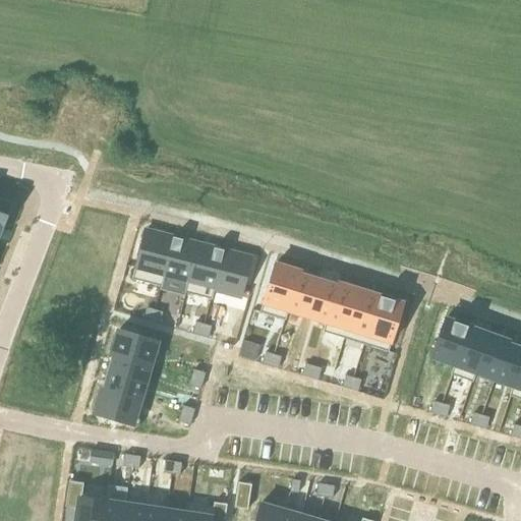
[(0,225),(3,227),(3,228),(4,228),(4,227),(12,205),(0,199),(0,225)]
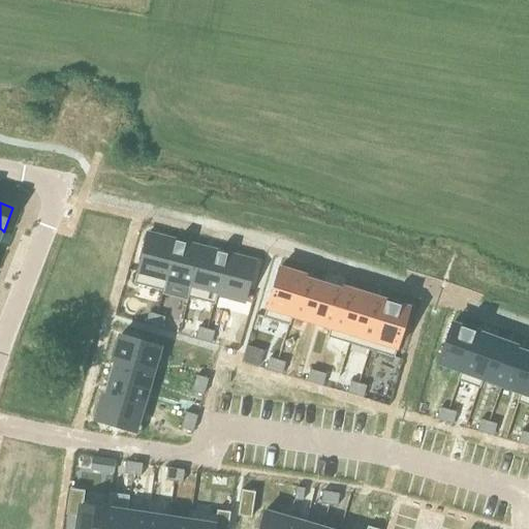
[(141,261),(134,284),(163,291),(164,291),(166,282),(177,242),(148,235),(144,247),(142,247),(138,260),(141,261)]
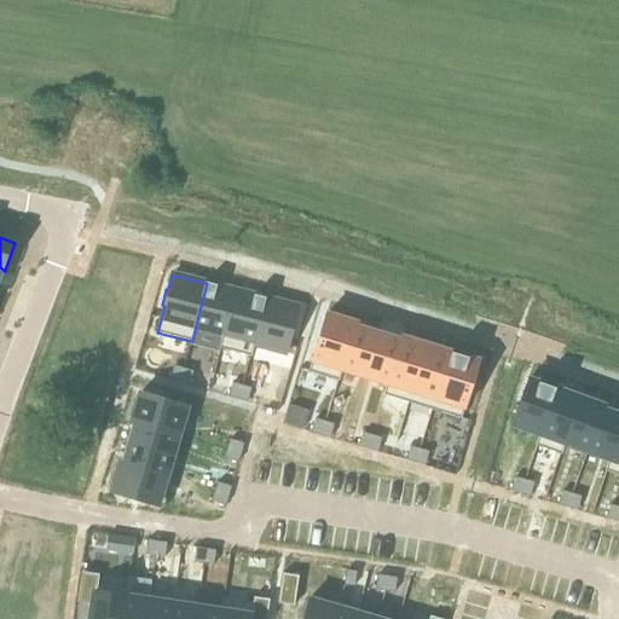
[(207,283),(195,330),(223,337),(224,337),(236,290),(207,283)]
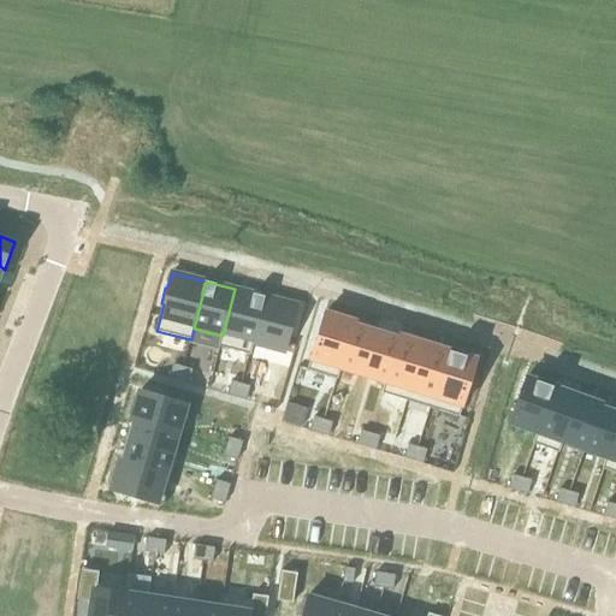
[(221,336),(218,347),(219,347),(249,355),(250,355),(253,344),(252,343),(264,297),(235,289),(223,336),(221,336)]
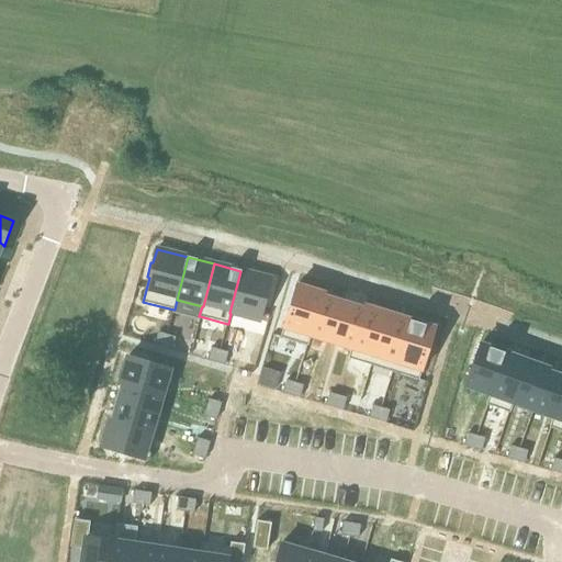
[(240,271),(229,313),(231,314),(260,321),(263,307),(267,308),(270,293),(268,292),(271,279),(240,271)]
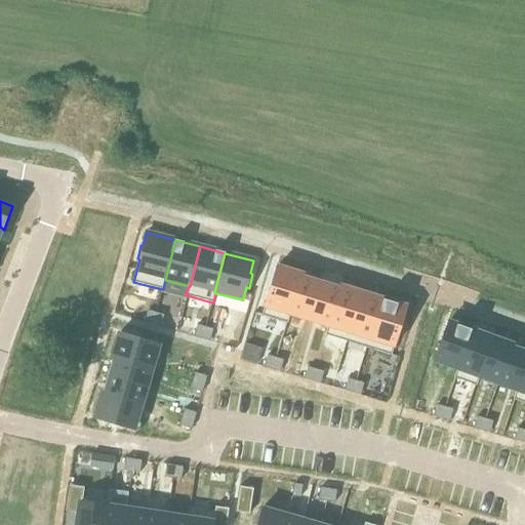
[(277,267),(263,315),(286,323),(288,323),(290,314),(289,314),(290,312),(301,274),(277,267)]
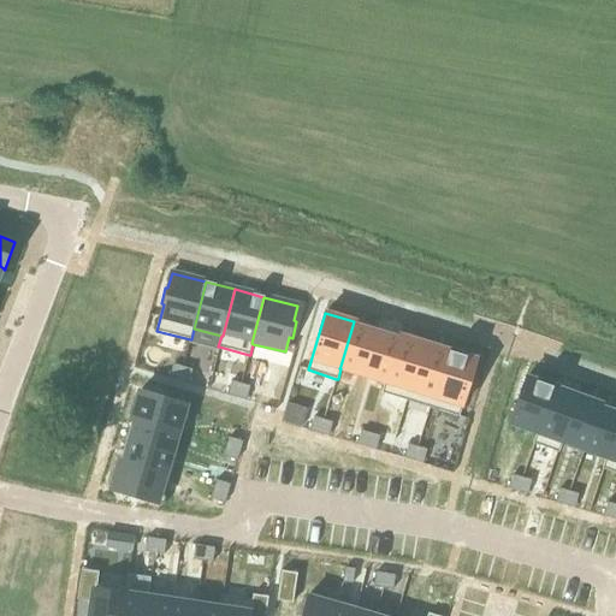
[(341,366),(339,368),(341,368),(363,375),(377,331),(355,324),(355,323),(354,321),(341,366)]
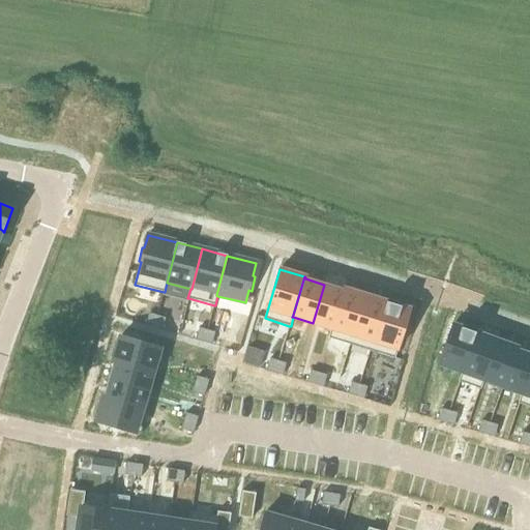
[(324,285),(313,323),(331,328),(332,329),(345,289),(344,289),(344,290),(324,285)]
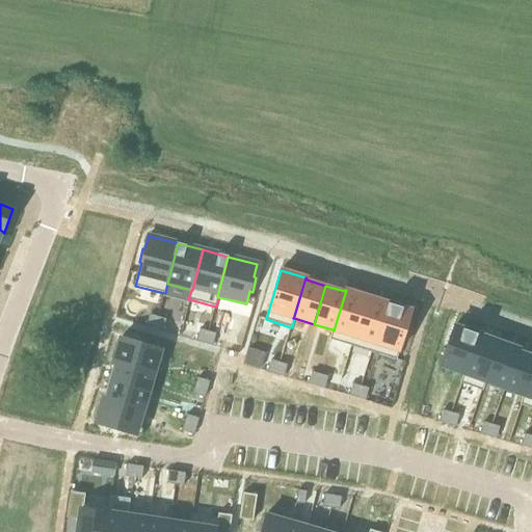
[(333,329),(329,340),(330,340),(351,346),(367,297),(346,290),(334,330),(333,329)]
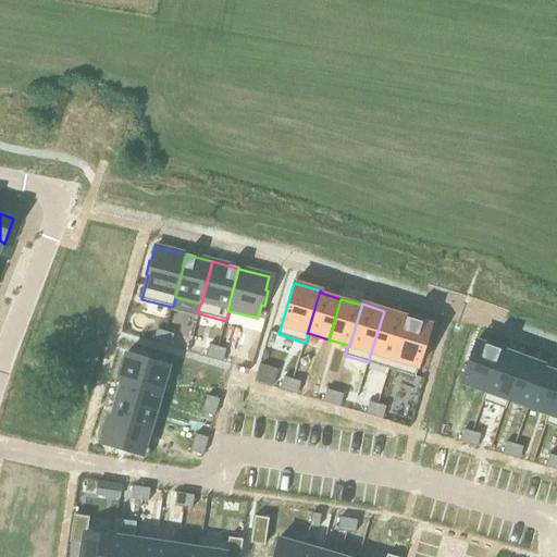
[(384,311),(368,362),(390,369),(405,318),(384,311)]
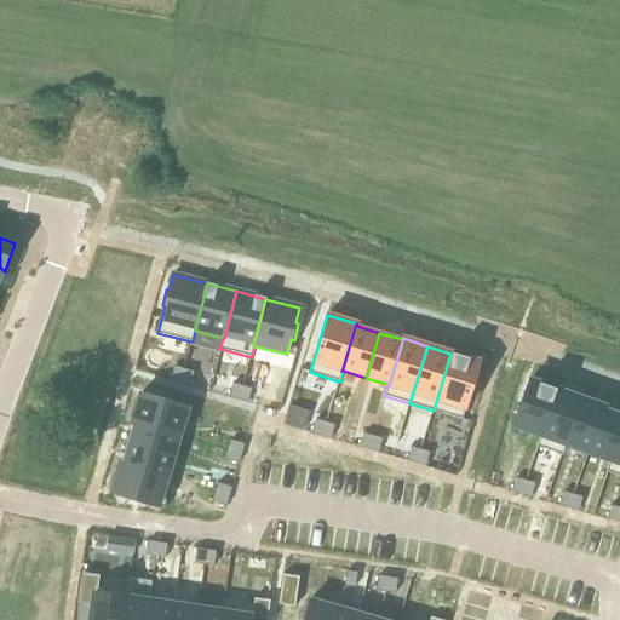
[(451,354),(434,411),(461,419),(480,362),(451,354)]
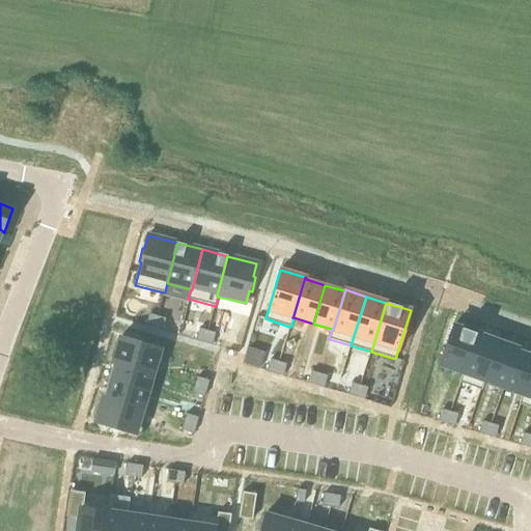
[(150,314),(146,326),(155,329),(158,316),(150,314)]
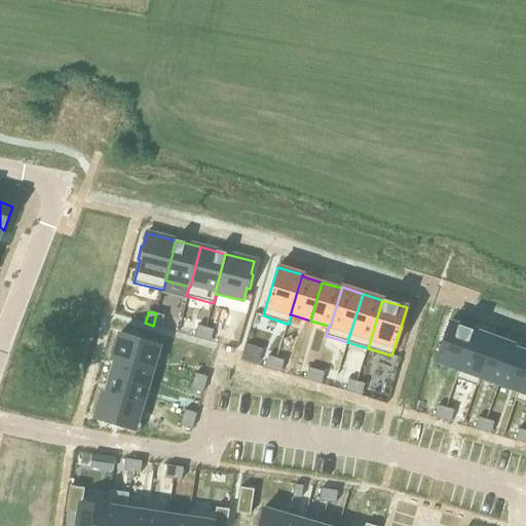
[(156,313),(153,326),(160,328),(164,315),(156,313)]
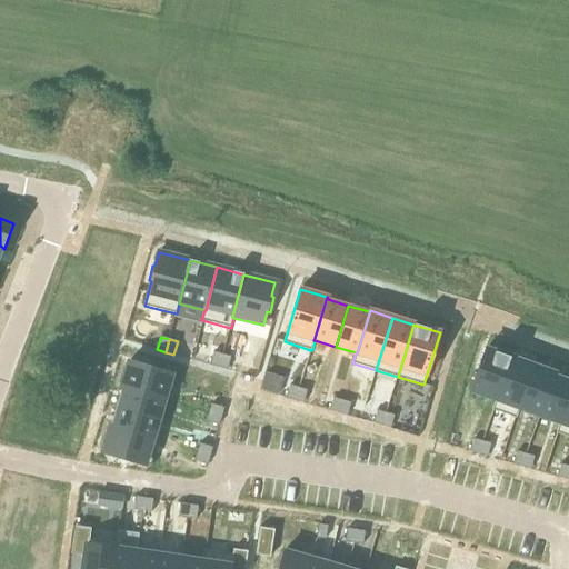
[(471,390),(468,400),(492,409),(496,399),(497,400),(512,358),(486,349),(471,390)]
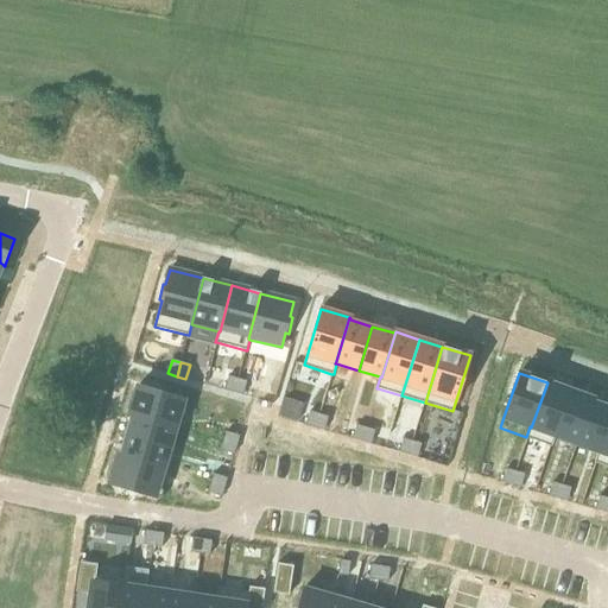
[(229,377),(225,390),(234,393),(238,379),(229,377)]
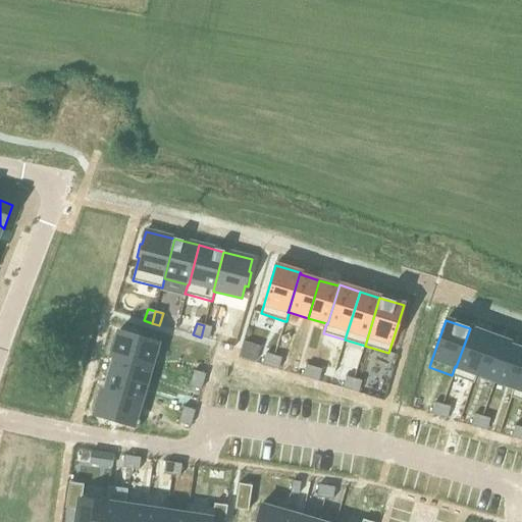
[(204,325),(201,337),(209,340),(212,327),(204,325)]
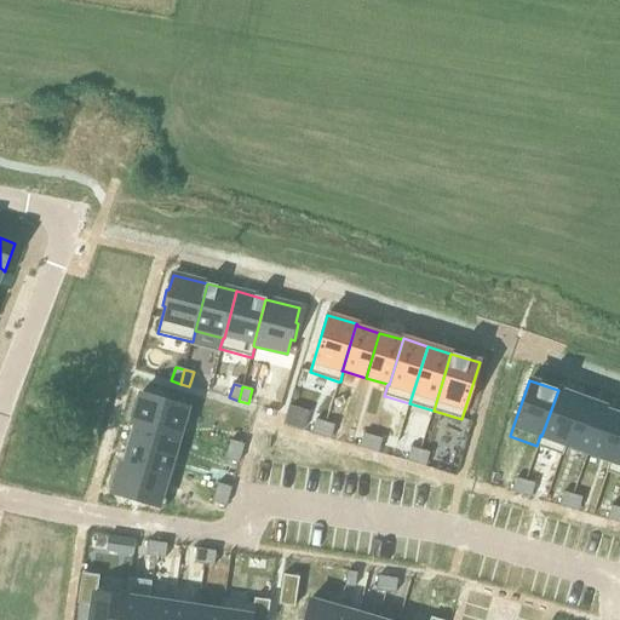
[(540,435),(537,446),(562,455),(567,445),(566,445),(581,399),(558,390),(541,436),(540,435)]
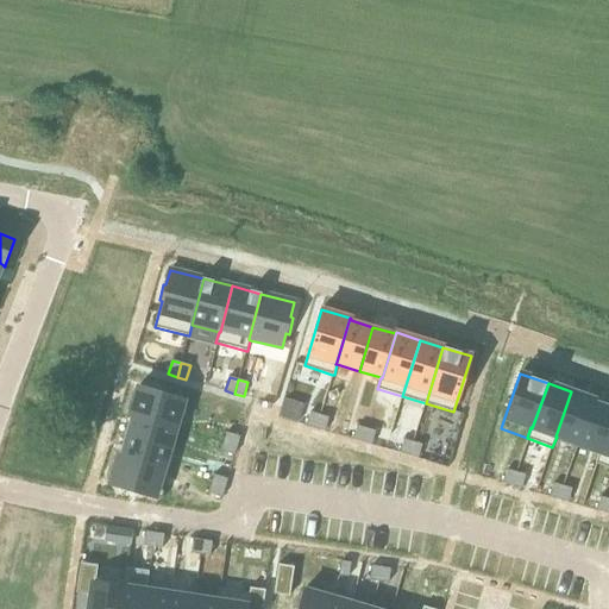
[(139,387),(130,416),(131,416),(132,415),(176,428),(184,400),(139,387)]
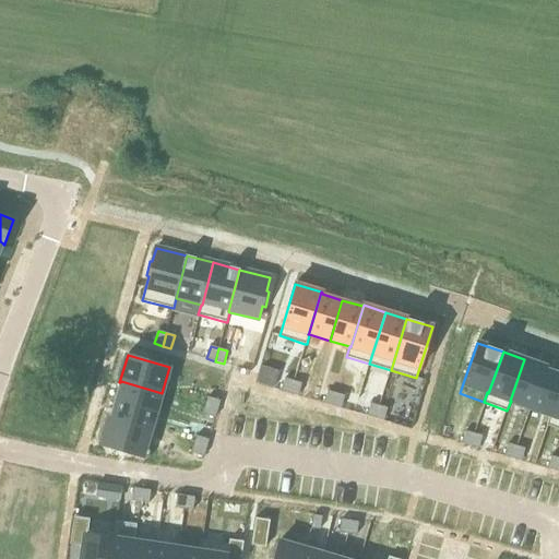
[(524,359),(510,401),(511,401),(531,408),(545,367),(524,359)]
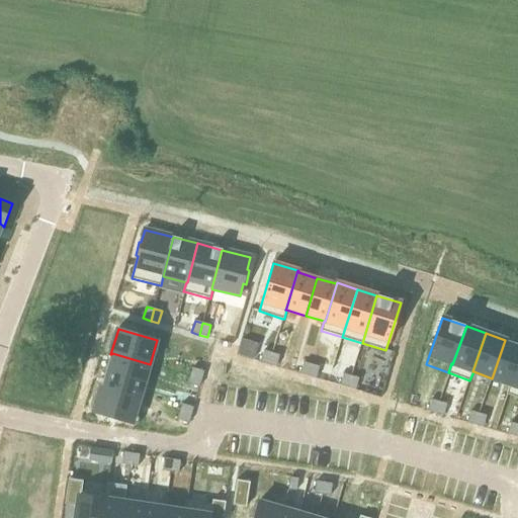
[(505,340),(492,378),(510,384),(511,385),(517,365),(517,345),(506,342),(506,340),(505,340)]
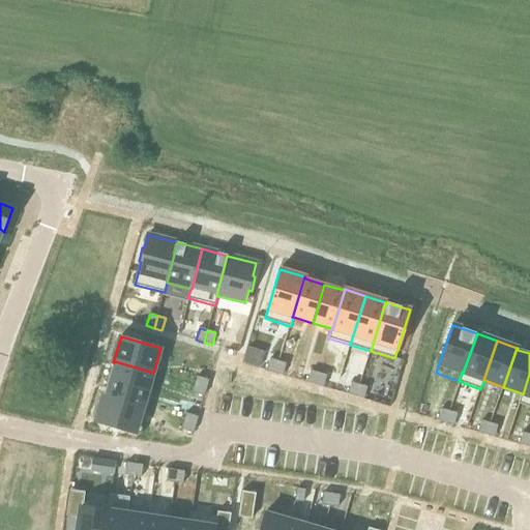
[(270,358),(267,371),(274,374),(278,361),(270,358)]
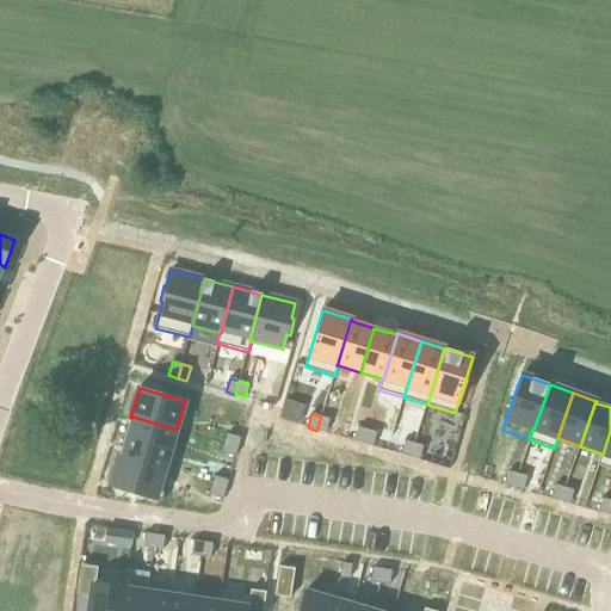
[(131,418),(127,437),(171,450),(171,449),(177,430),(133,417),(131,418)]
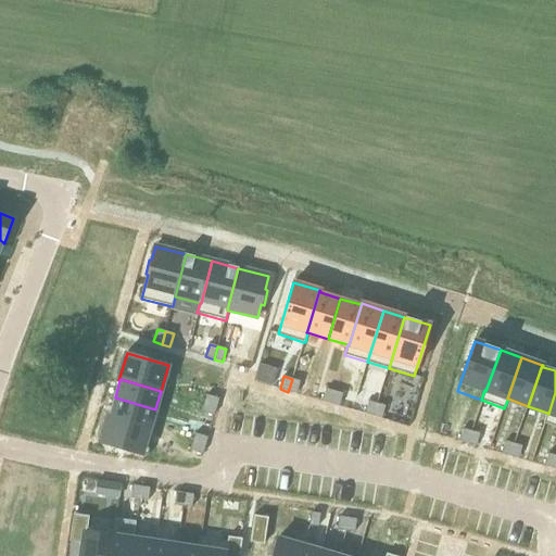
[(292,379),(288,392),(297,394),(301,381),(292,379)]
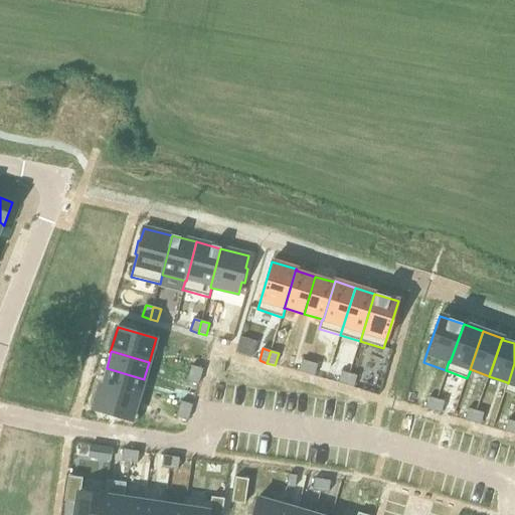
[(302,360),(299,372),(307,374),(310,362),(302,360)]
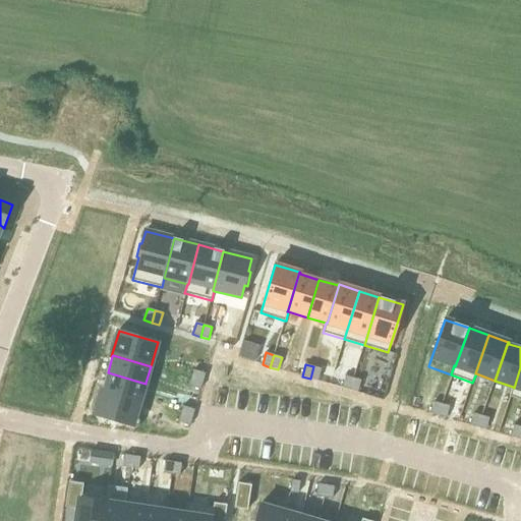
[(313,366),(310,379),(317,381),(322,368),(313,366)]
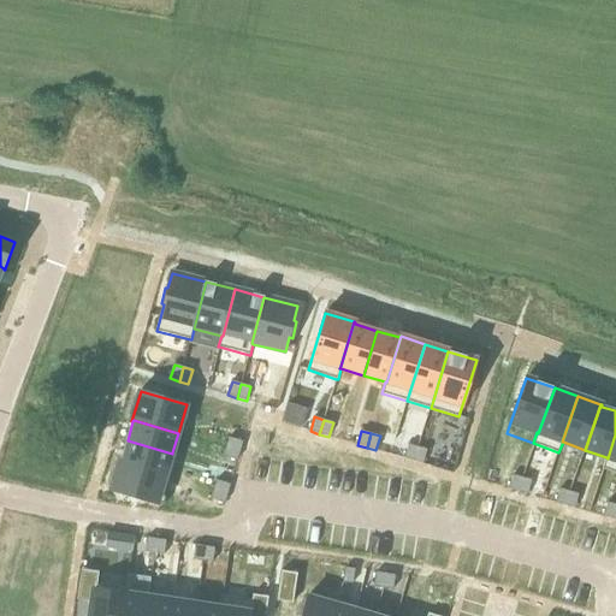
[(606,457),(603,468),(604,469),(615,473),(615,434),(608,458),(606,457)]
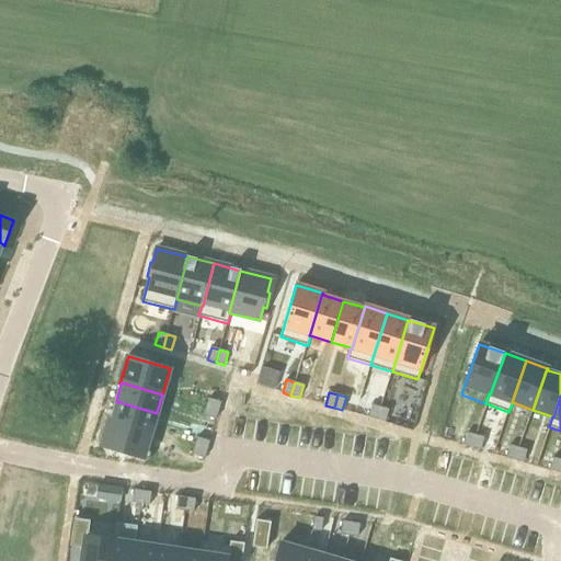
[(219,411),(221,402),(208,399),(206,407),(219,411)]
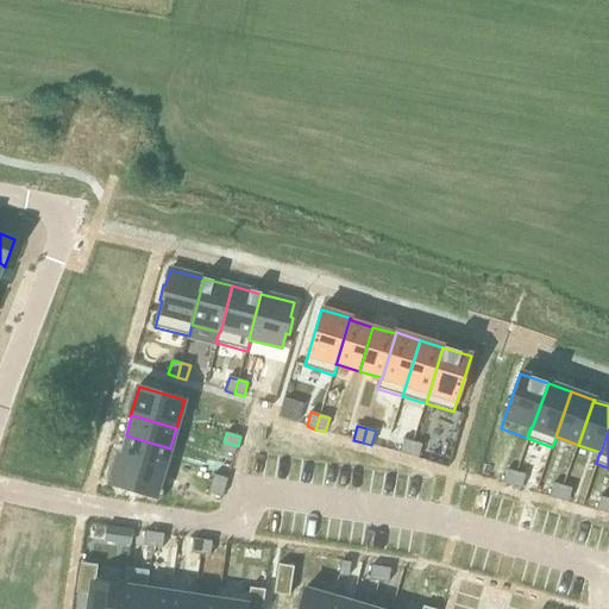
[(120,456),(120,457),(164,470),(163,471),(169,472),(169,471),(175,451),(176,450),(170,447),(170,449),(126,435),(120,456)]
